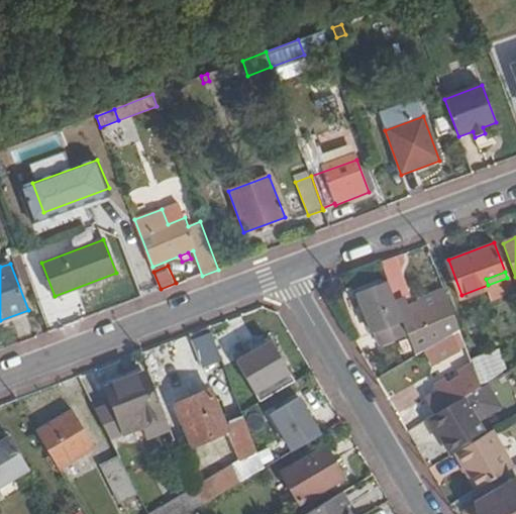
[(407,331),(387,280),(360,290),(377,330),(380,328),(386,342),(408,333),(407,331)]
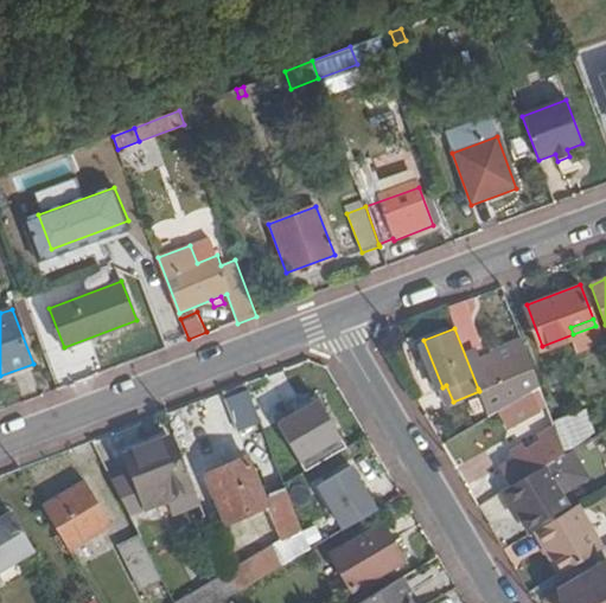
[(505,405),(540,386),(525,347),(497,361),(493,353),(478,359),(489,385),(478,389),(479,391),(489,415),(505,405)]
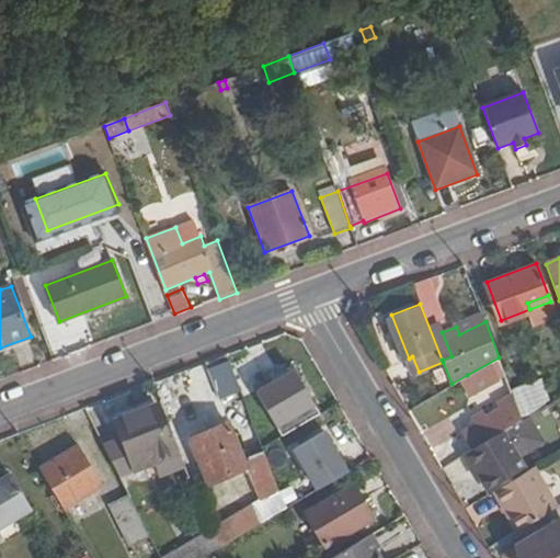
[(209,360),(216,394),(238,389),(231,355),(209,360)]
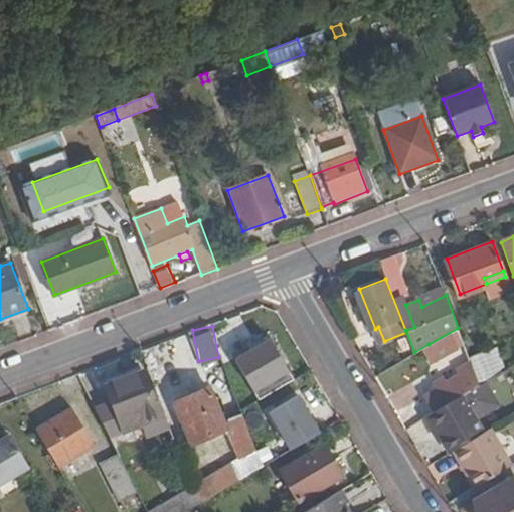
[(478,385),(468,359),(458,328),(429,344),(433,352),(438,350),(441,356),(451,351),(461,375),(451,381),(447,375),(436,382),(439,387),(425,395),(435,410),(478,385)]
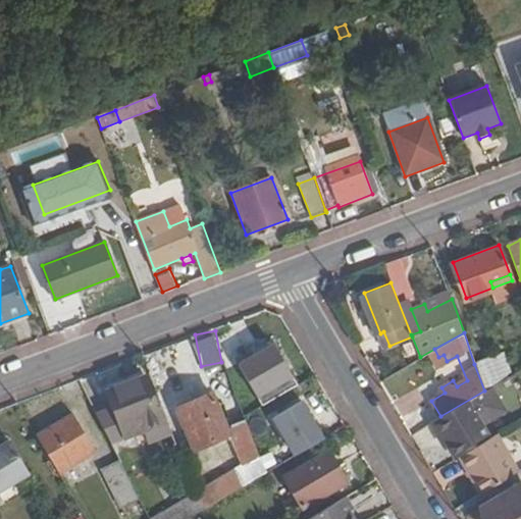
[(273,345),(238,365),(255,397),(291,376),(273,345)]
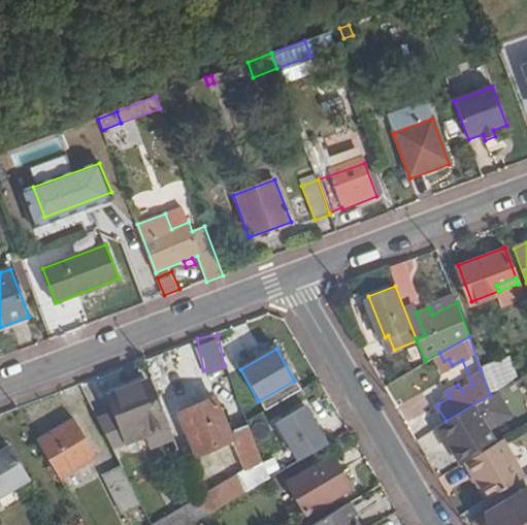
[(498,390),(518,379),(502,359),(480,368),(490,395),(498,390)]
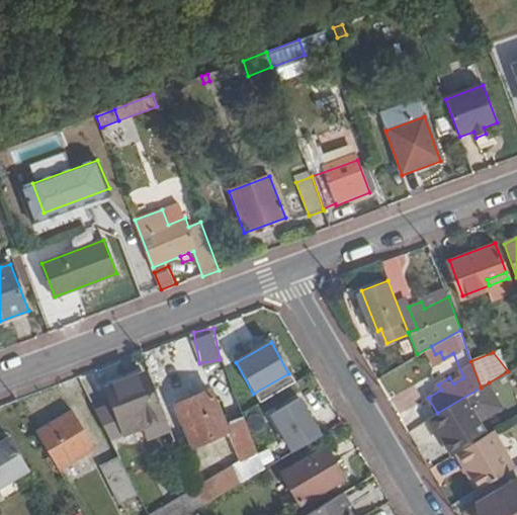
[(118,416),(154,402),(143,372),(107,387),(118,416)]
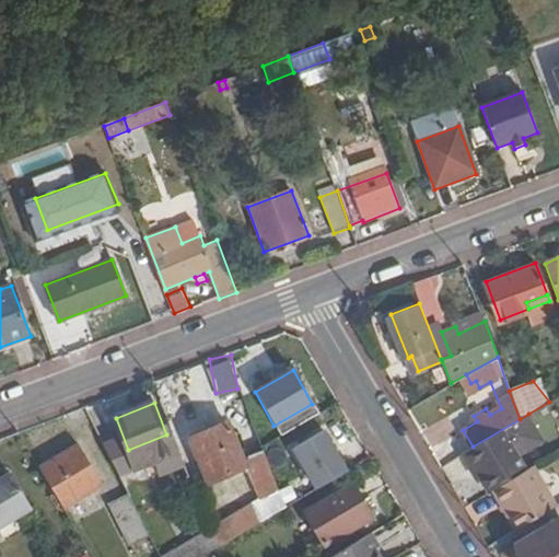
[(545,441),(528,414),(520,419),(473,447),(464,452),(486,494),(493,489),(528,468),(522,456),(545,441)]
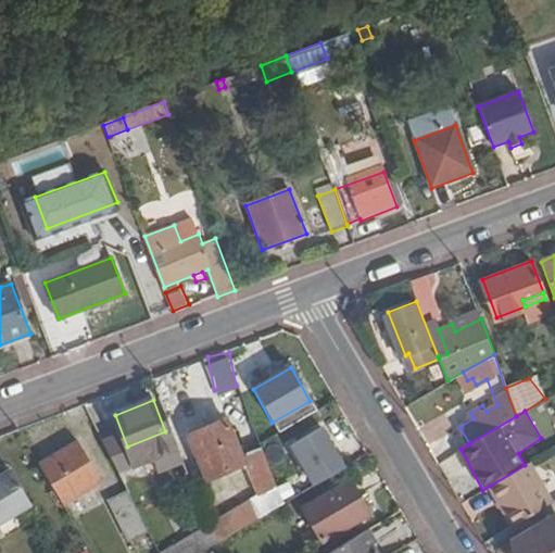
[(242,463),(225,419),(187,435),(205,478),(242,463)]
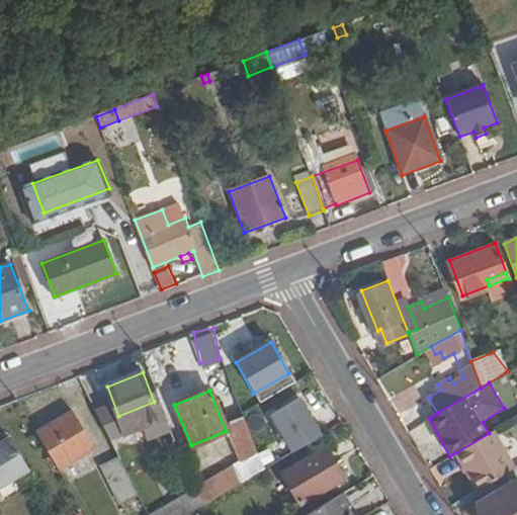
[(72,413),(36,434),(59,470),(94,447),(72,413)]
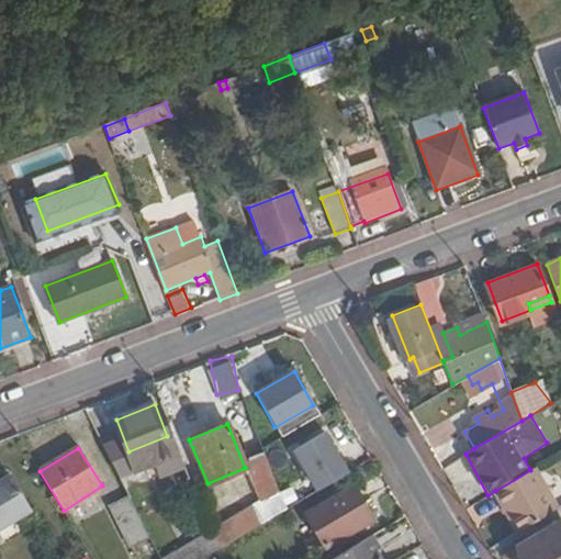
[(246,464),(261,501),(278,491),(265,456),(246,464)]
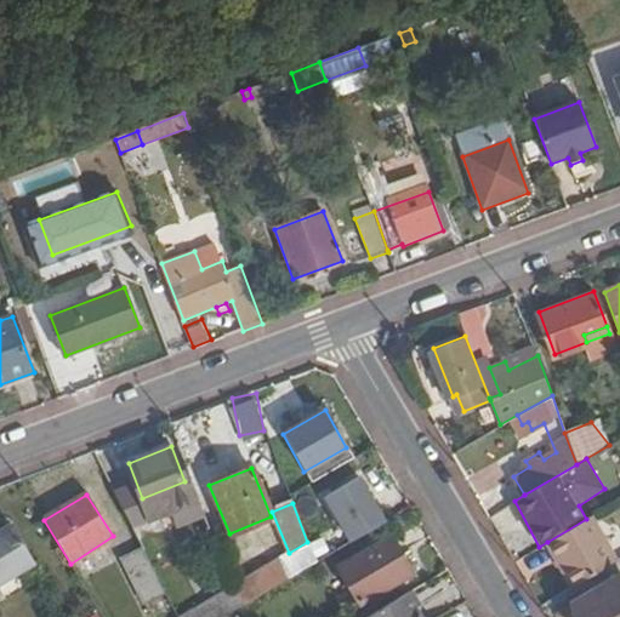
[(618,560),(592,515),(586,519),(547,542),(573,586),(618,560)]
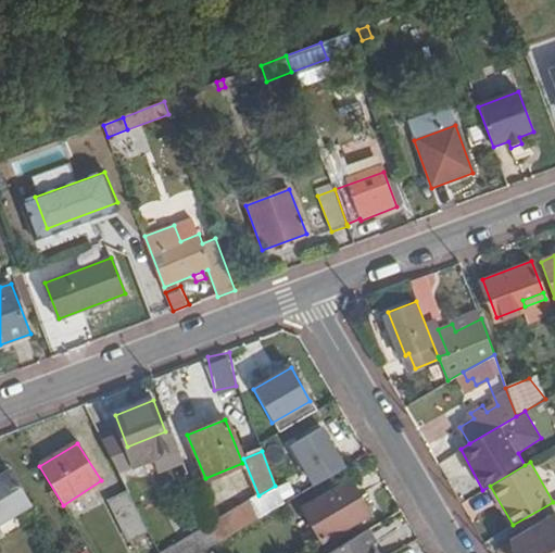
[(277,490),(281,504),(330,475),(323,463),(277,490)]
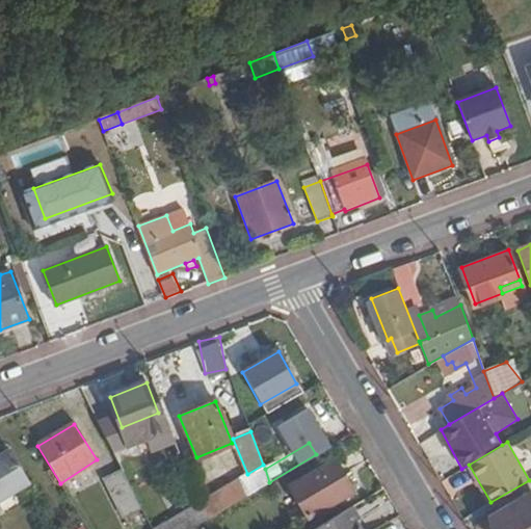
[(0,500),(29,482),(9,449),(0,454),(0,500)]
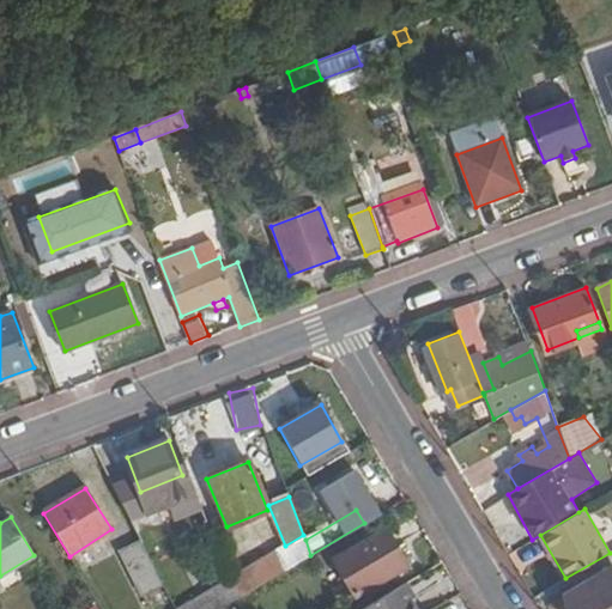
[(332,561),(353,596),(405,564),(383,530),(332,561)]
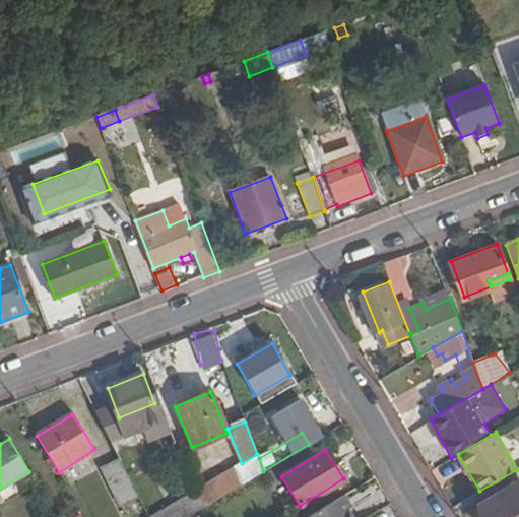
[(196,469),(188,473),(194,489),(202,508),(263,471),(259,458),(257,454),(242,463),(204,487),(196,469)]
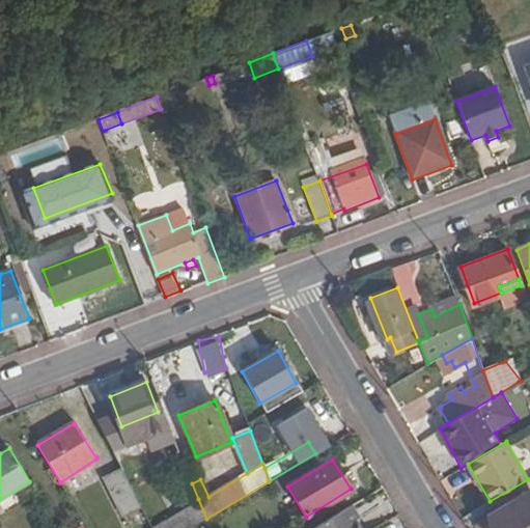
[(146,518),(122,469),(103,478),(128,527),(146,518)]
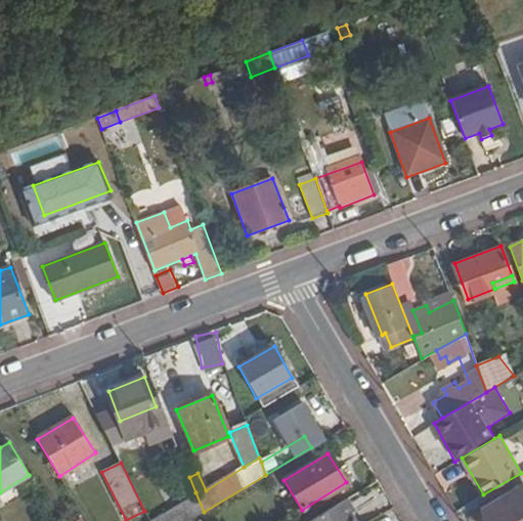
[(490,520),(522,520),(522,485),(484,509),(490,520)]
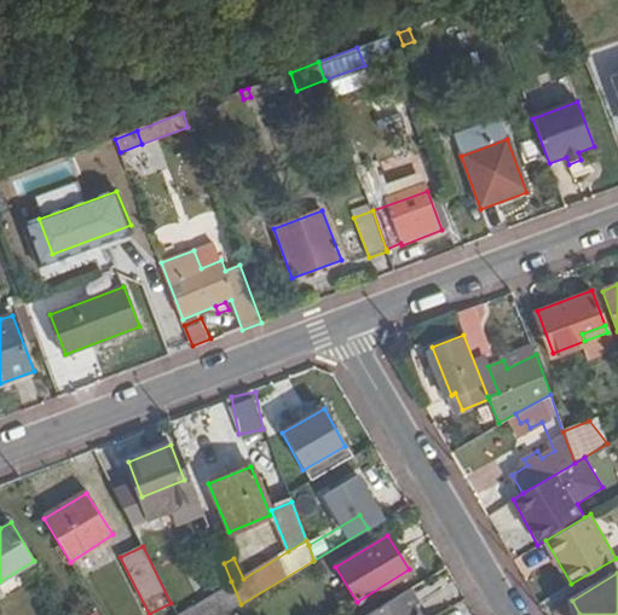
[(177,614),(221,614),(241,604),(231,581),(177,614)]
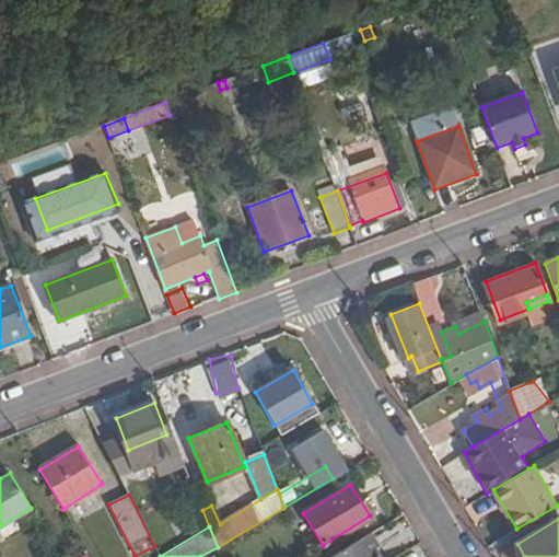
[(377,556),(364,535),(327,556),(377,556)]
